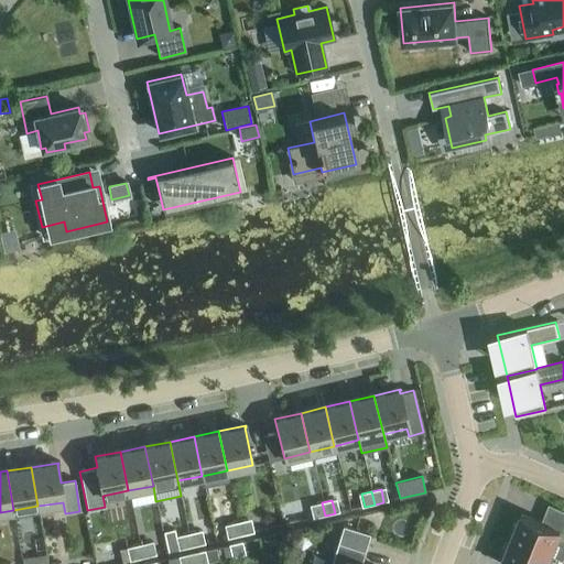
[(325,516),(322,502),(313,505),(315,518),(325,516)]
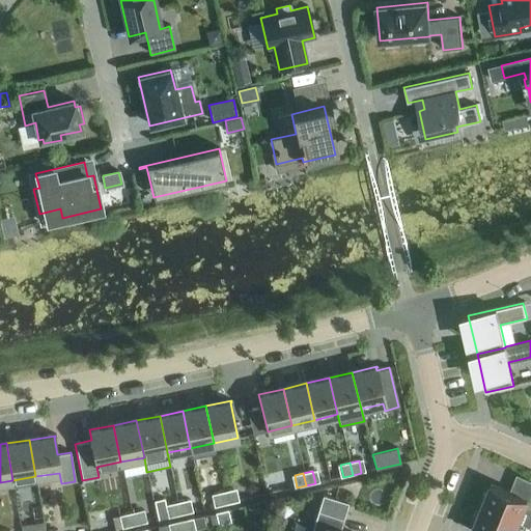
[(530,525),(530,480),(526,478),(519,495),(491,484),(486,495),(483,493),(477,506),(518,523),(530,528),(530,525)]
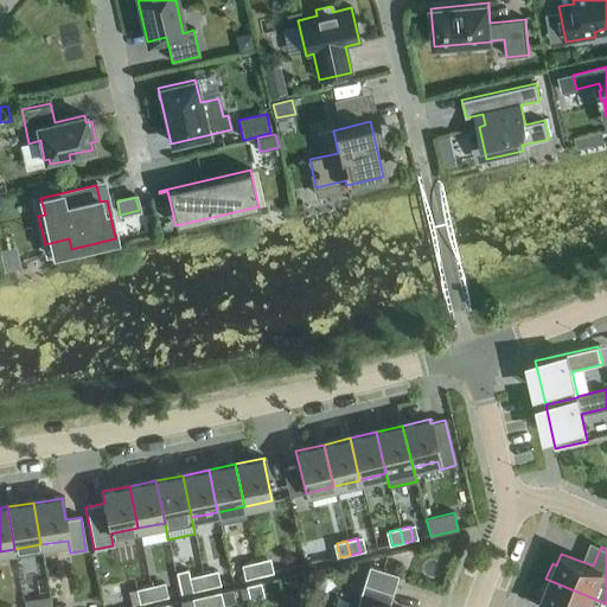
[(266,560),(255,562),(259,576),(269,574),(266,560)]
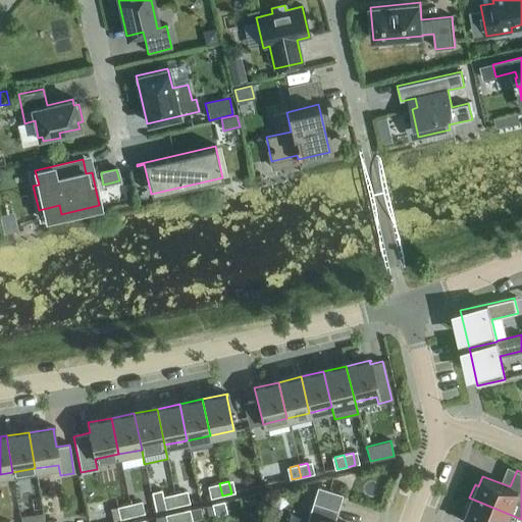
[(222,496),(219,483),(210,485),(213,498),(222,496)]
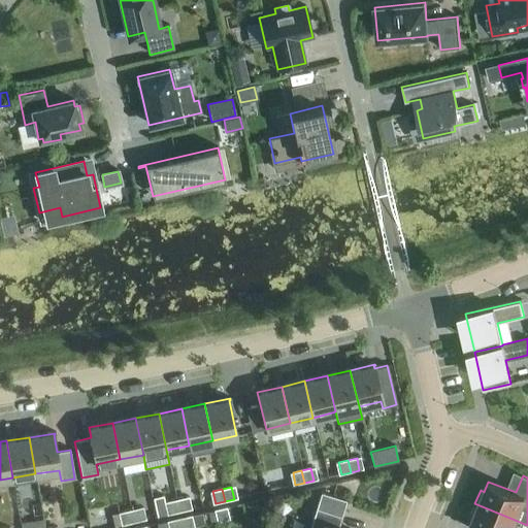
[(321,492),(308,527),(336,527),(345,500),(321,492)]
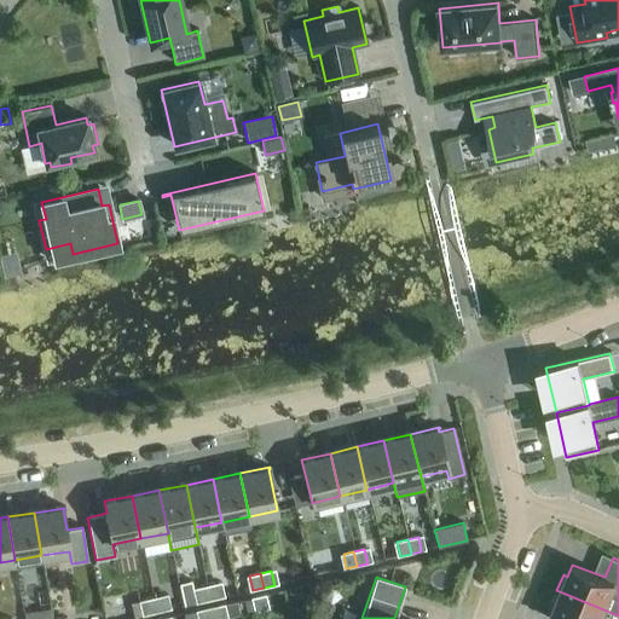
[(217,583),(207,585),(209,600),(220,597),(217,583)]
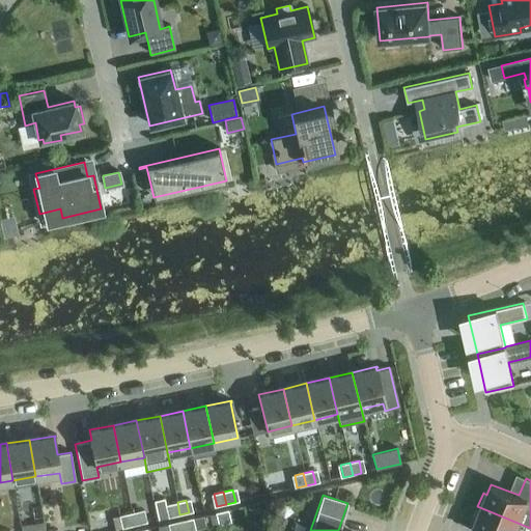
[(179,514),(177,502),(168,504),(170,516),(179,514)]
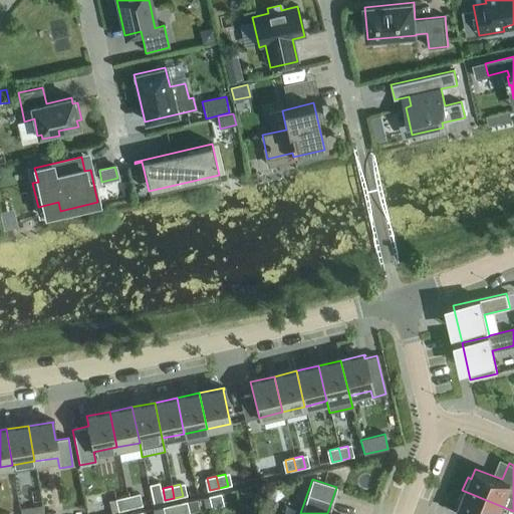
[(497,513),(501,506),(462,490),(457,503),(460,505),(456,513),(497,513)]
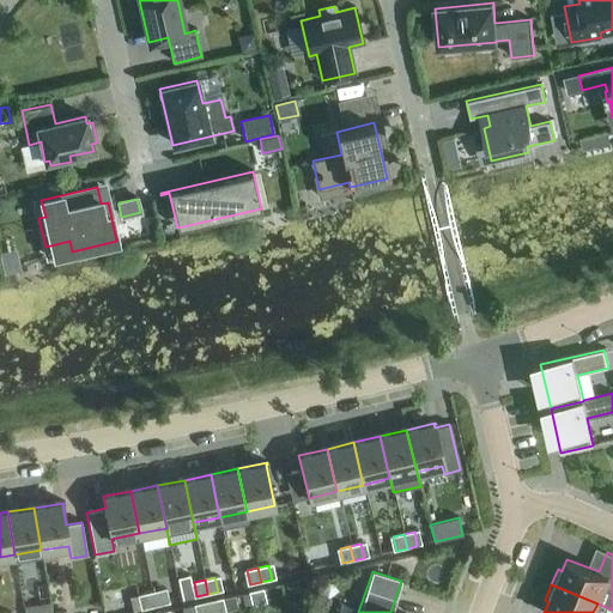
[(162,589),(151,593),(155,606),(165,604),(162,589)]
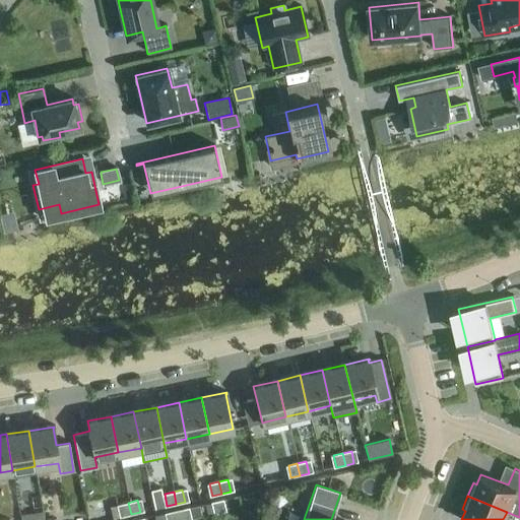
[(213,502),(216,514),(225,512),(222,500),(213,502)]
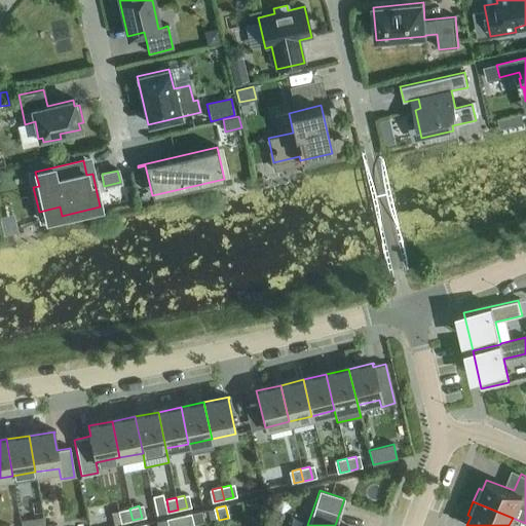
[(133,520),(129,509),(120,511),(123,522),(133,520)]
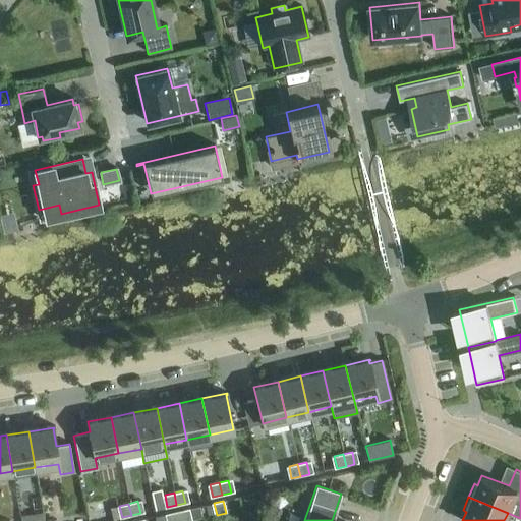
[(187,520),(185,509),(176,511),(178,520),(187,520)]
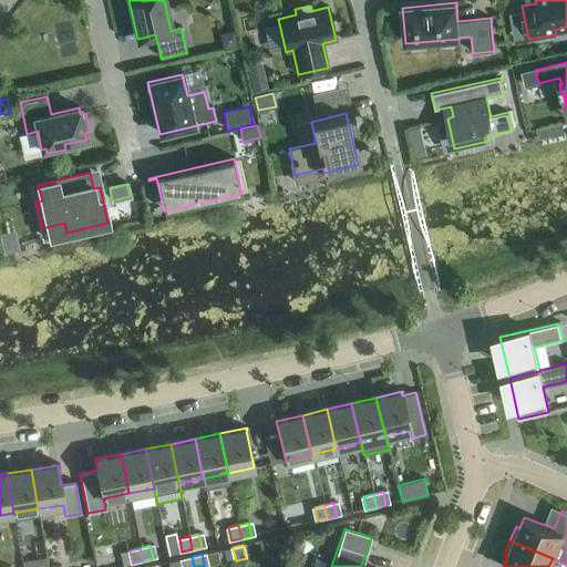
[(194,566),(192,556),(182,558),(184,566),(194,566)]
